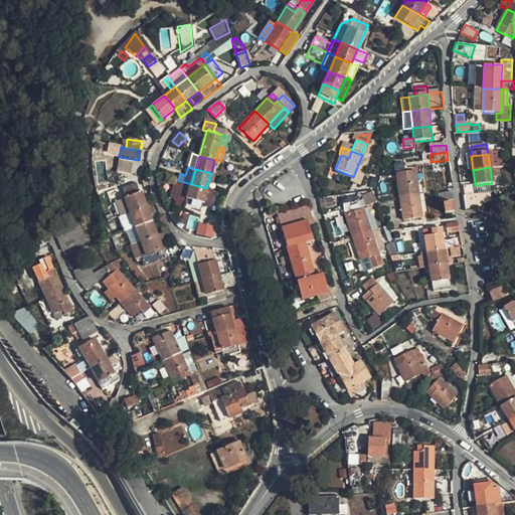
[(397,198),(416,194),(412,172),(403,174),(403,179),(395,180),(397,198)]
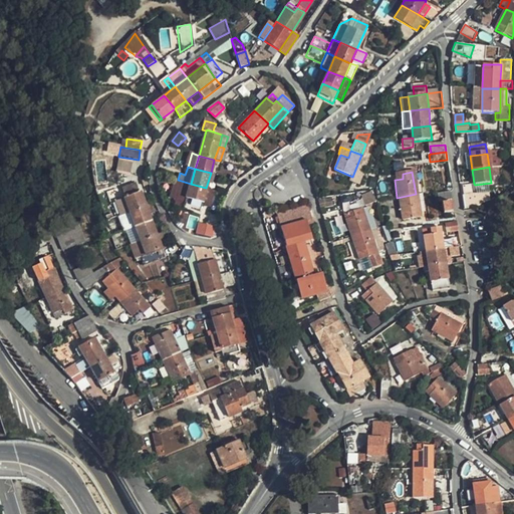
[(371,178),(367,192),(375,191),(378,179),(371,178)]
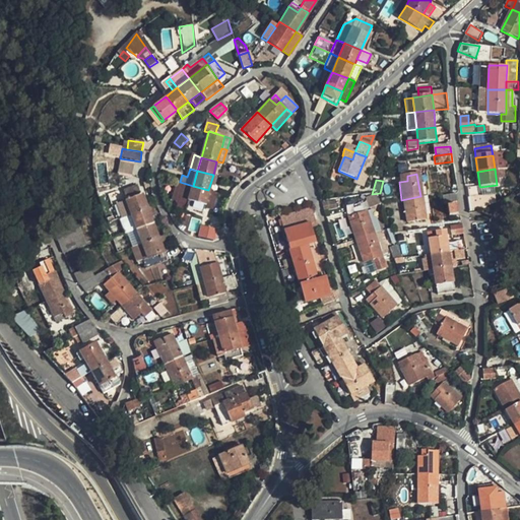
[(213,207),(217,193),(208,190),(193,186),(180,182),(179,181),(173,200),(178,202),(177,206),(201,213),(204,204),(213,207)]
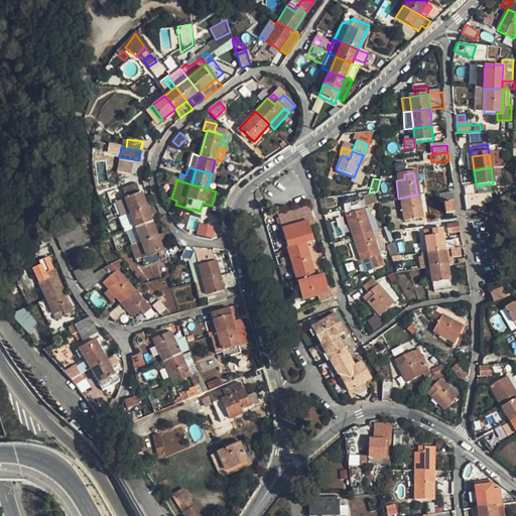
[(478,194),(477,185),(476,184),(466,186),(467,197),(476,195),(478,194)]
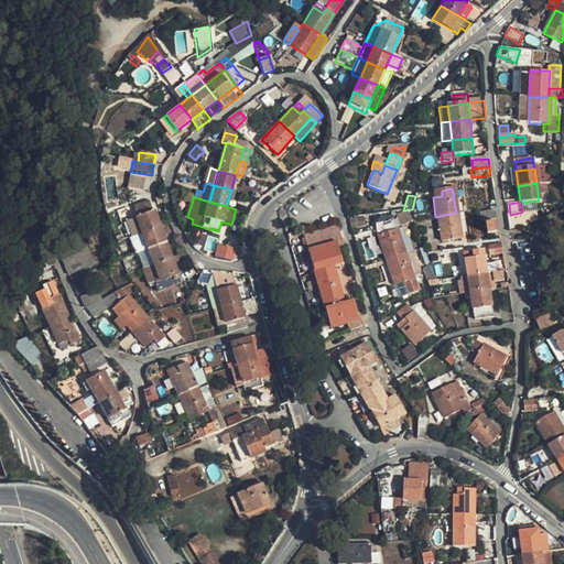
[(130,209),(134,219),(150,213),(145,203),(130,209)]
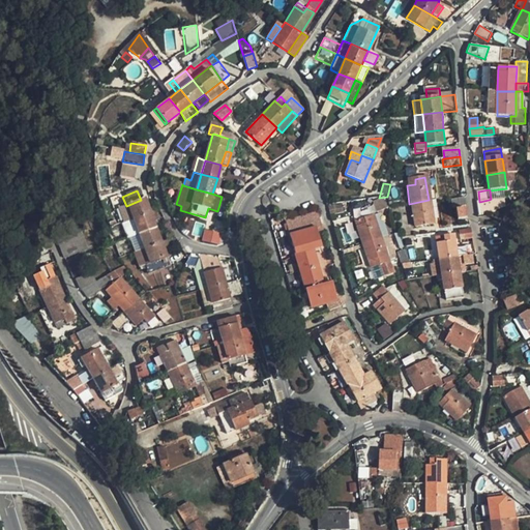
[(448,199),(450,207),(464,205),(462,197),(448,199)]
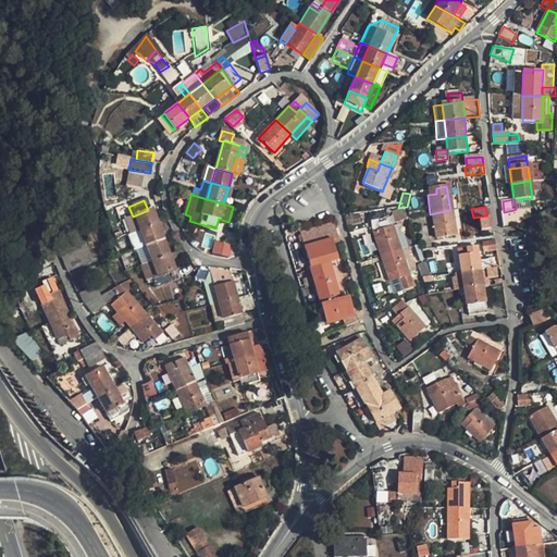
[(504,212),(500,212),(503,229),(517,226),(529,220),(527,208),(516,209),(514,210),(504,212)]
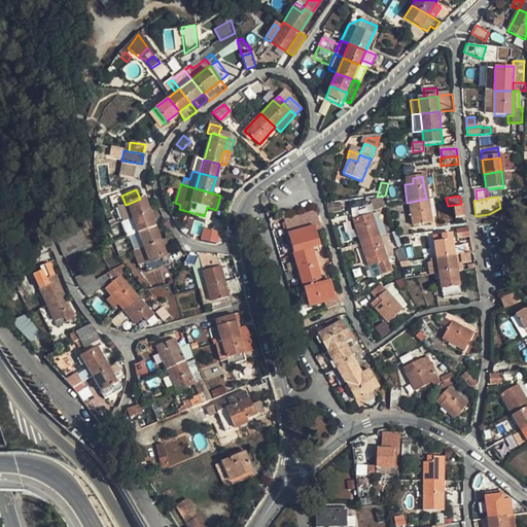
[(140,199),(126,205),(131,218),(148,212),(142,198),(140,199)]
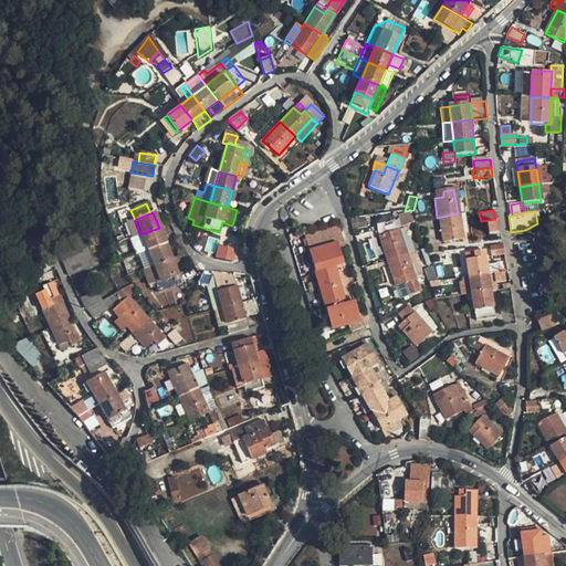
[(437,218),(441,244),(462,241),(458,213),(437,218)]
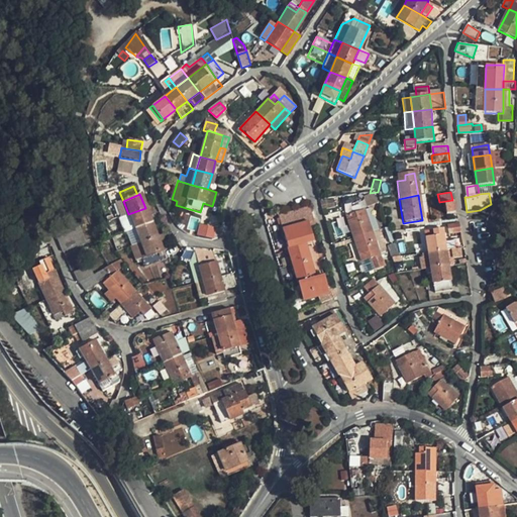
[(365,197),(367,207),(375,205),(373,196),(365,197)]
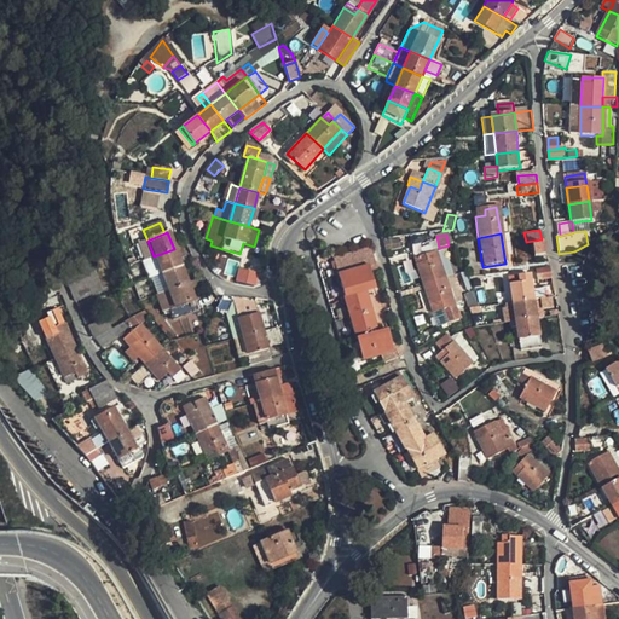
[(400,248),(398,238),(382,241),(386,252),(400,248)]
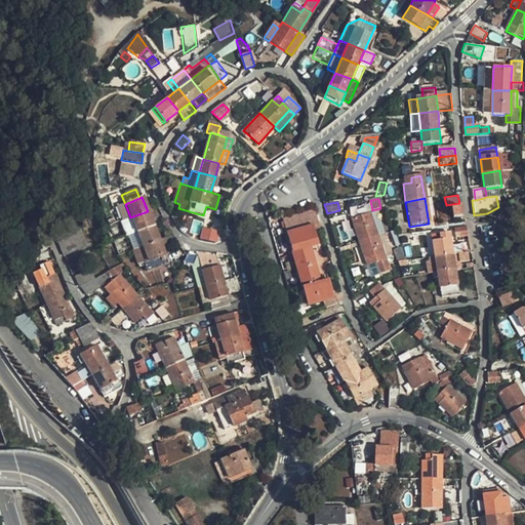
[(124,220),(130,217),(125,204),(119,206),(124,220)]
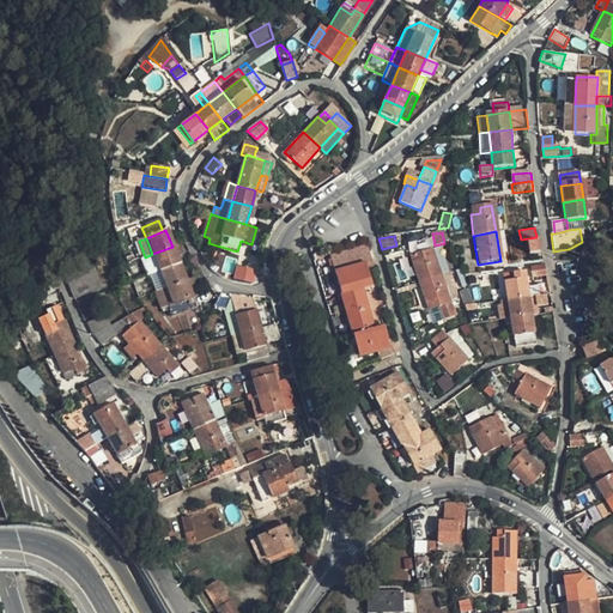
[(525,243),(527,254),(538,253),(535,242),(525,243)]
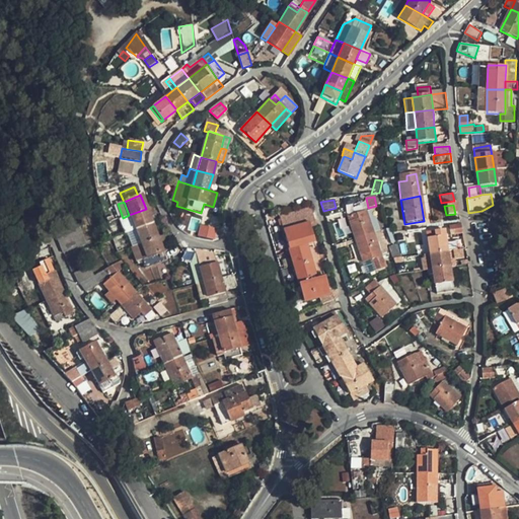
[(156,221),(150,207),(146,209),(151,223),(156,221)]
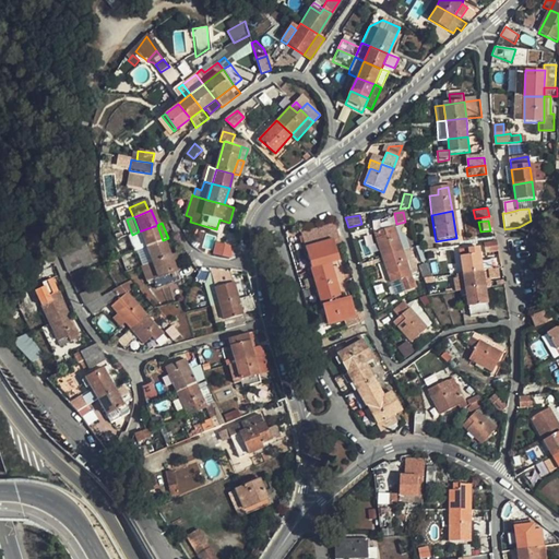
[(320,228),(324,244),(304,249),(307,259),(309,270),(329,264),(339,261),(333,246),(340,244),(334,224),(320,228)]
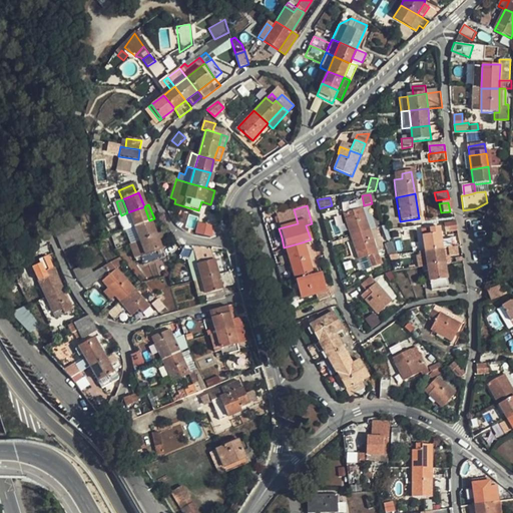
[(127,212),(133,226),(149,220),(144,206),(127,212)]
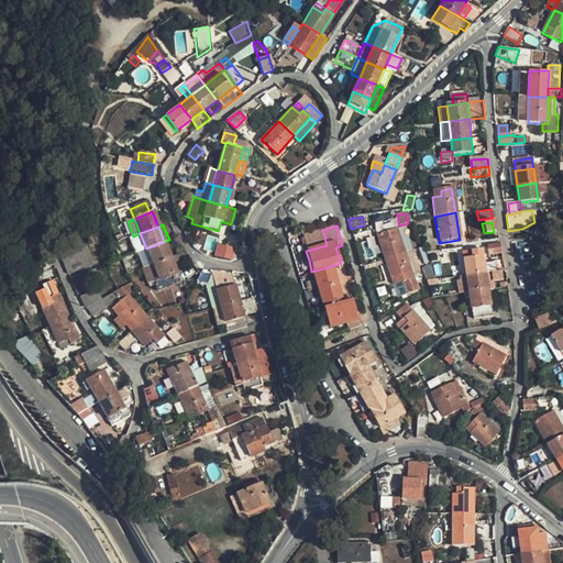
[(414,250),(406,228),(397,230),(405,253),(414,250)]
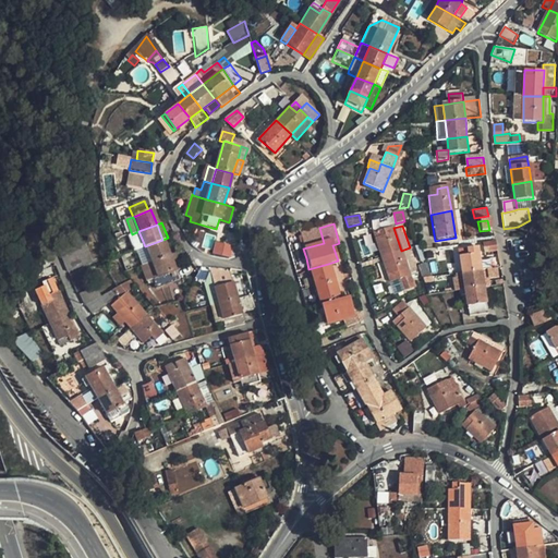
[(299,233),(303,249),(324,243),(319,228),(299,233)]
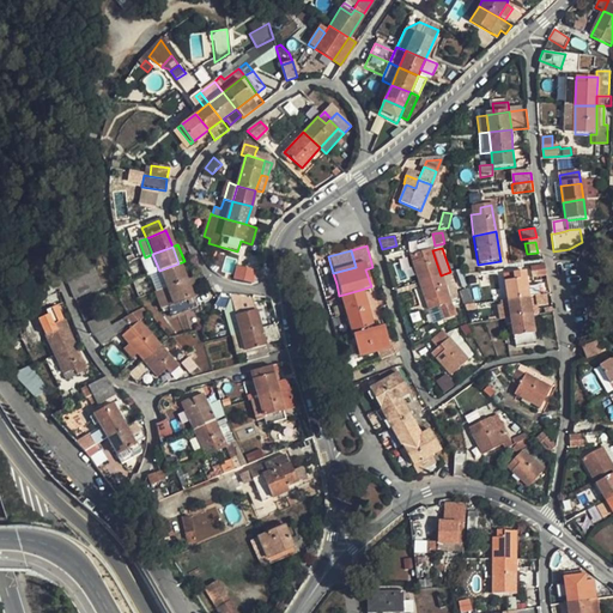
[(420,284),(441,275),(432,250),(422,254),(424,261),(413,265),(420,284)]
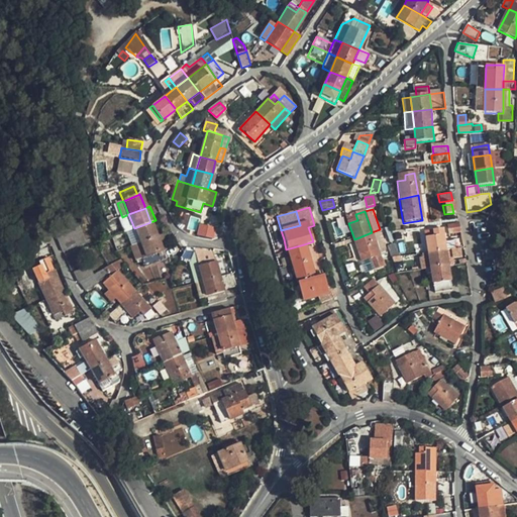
[(123,232),(125,232),(134,228),(128,214),(122,217),(118,218),(123,232)]
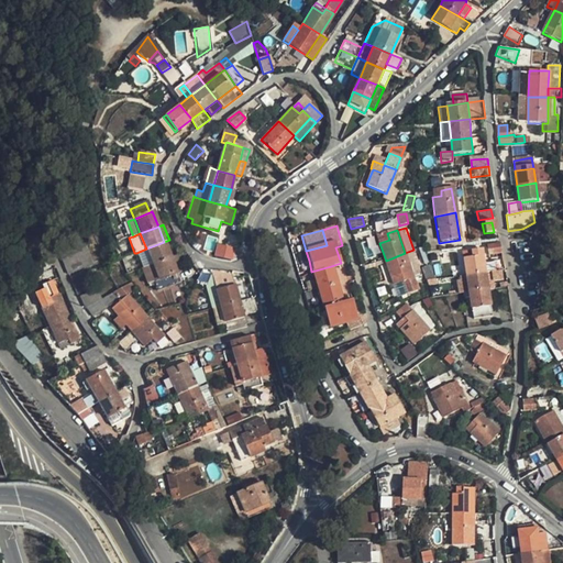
[(387,233),(377,236),(379,243),(389,240),(387,233)]
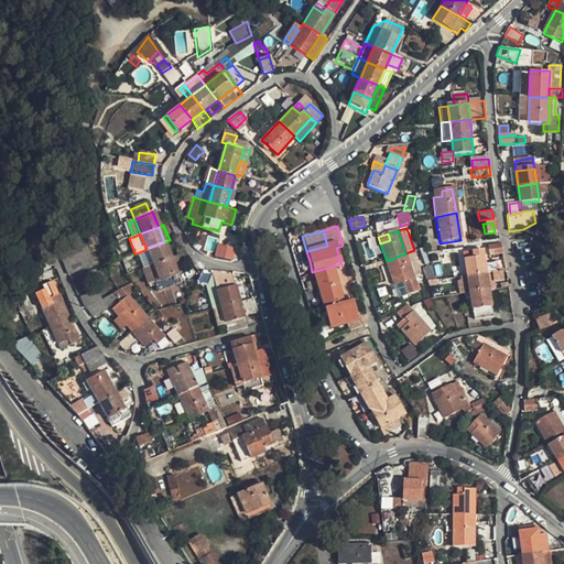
[(299,264),(310,261),(306,251),(302,236),(291,239),(299,264)]
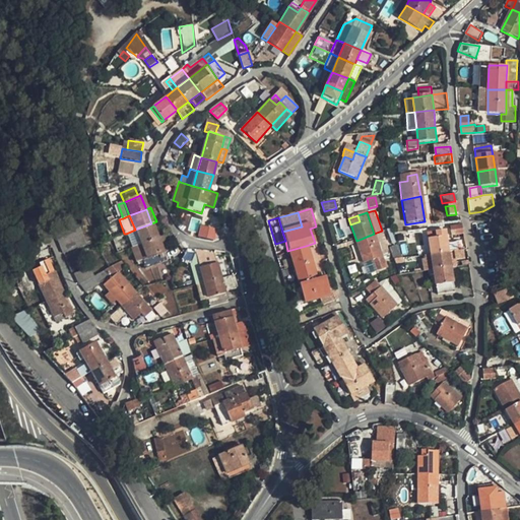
[(78,222),(55,232),(57,237),(59,242),(82,234),(78,222)]
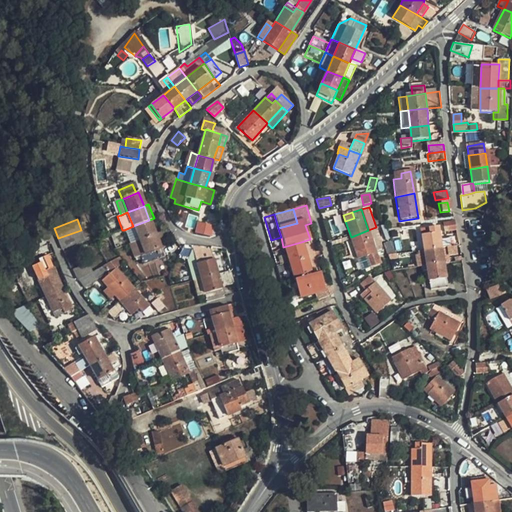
[(138,240),(155,234),(149,220),(133,226),(138,240)]
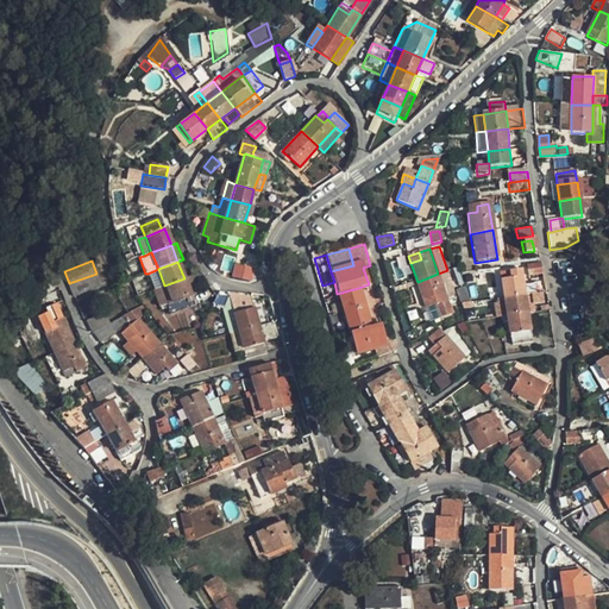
[(528,276),(542,275),(541,265),(527,268),(528,276)]
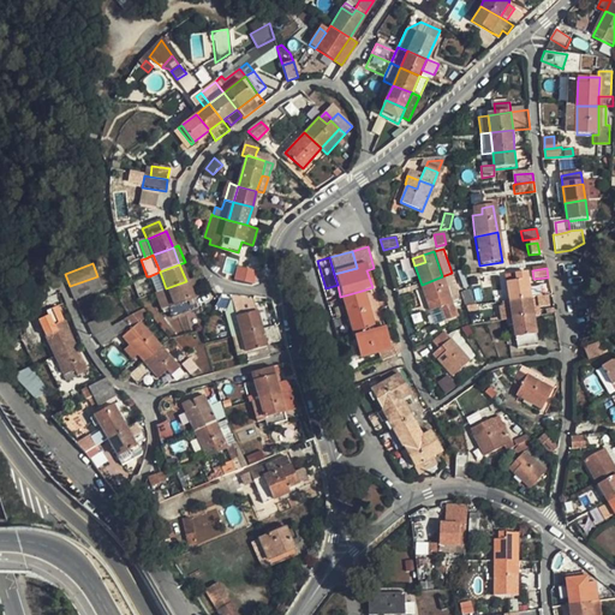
[(251,285),(252,274),(244,272),(236,270),(233,282),(251,285)]
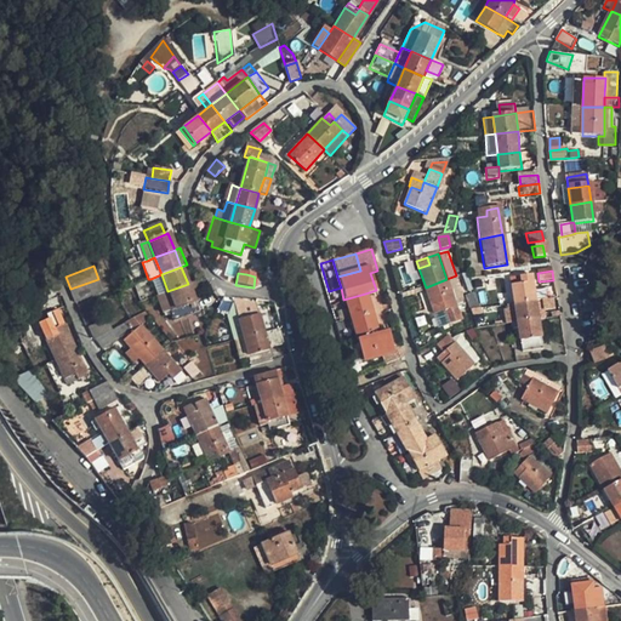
[(151,279),(157,296),(167,291),(161,274),(151,279)]
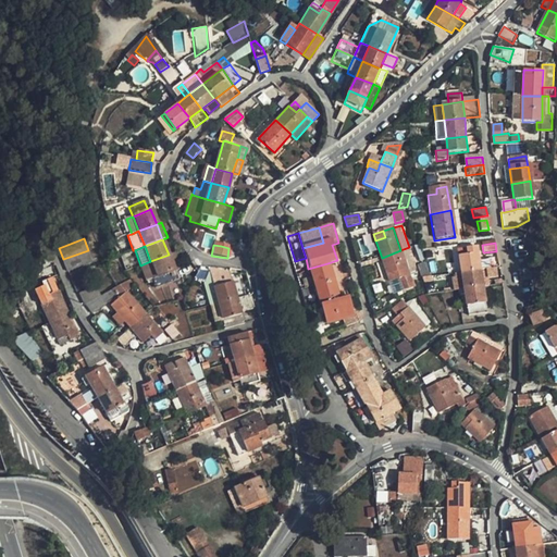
[(418,273),(409,247),(400,250),(409,275),(418,273)]
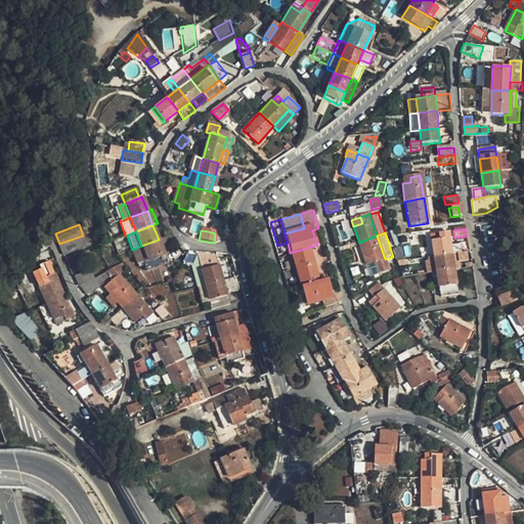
[(437,234),(438,241),(449,239),(448,232),(437,234)]
